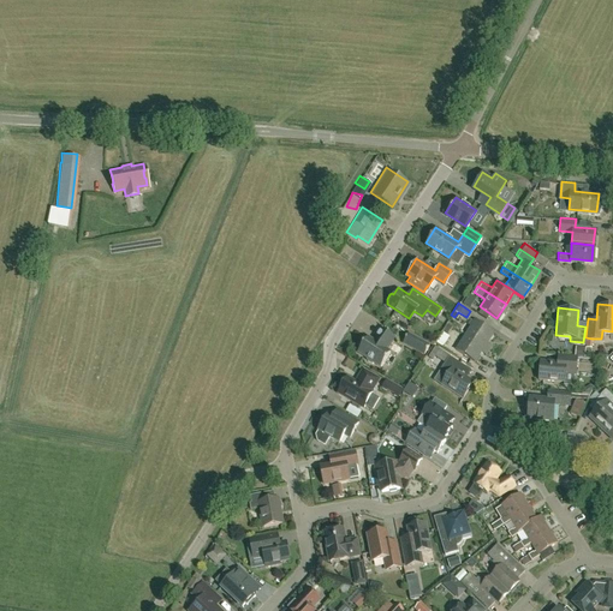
[(465,334),(487,348),(491,343),(486,341),(493,330),(474,318),(465,334)]
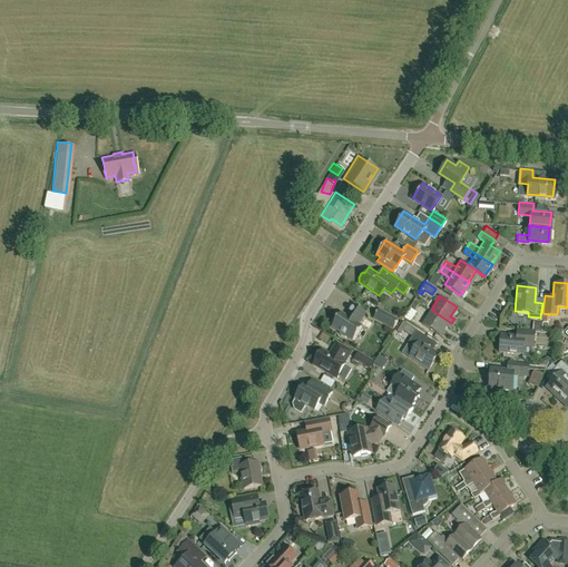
[(339,311),(330,324),(338,330),(339,332),(342,335),(345,334),(351,339),(360,325),(355,323),(363,311),(351,303),(345,312),(346,313),(345,315),(339,311)]
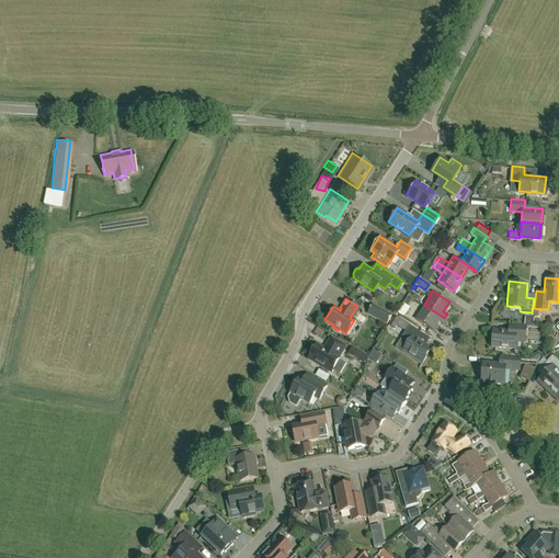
[(389,314),(371,303),(366,310),(385,321),(389,314)]
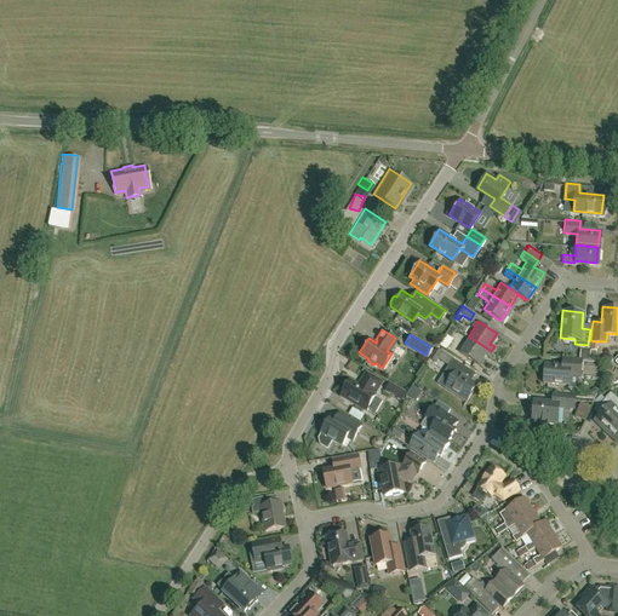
[(452,337),(446,346),(457,353),(463,344),(452,337)]
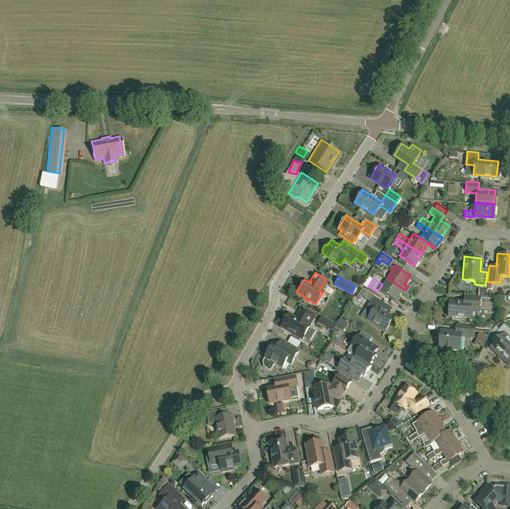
[(405,290),(387,278),(379,290),(394,300),(400,291),(403,293),(405,290)]
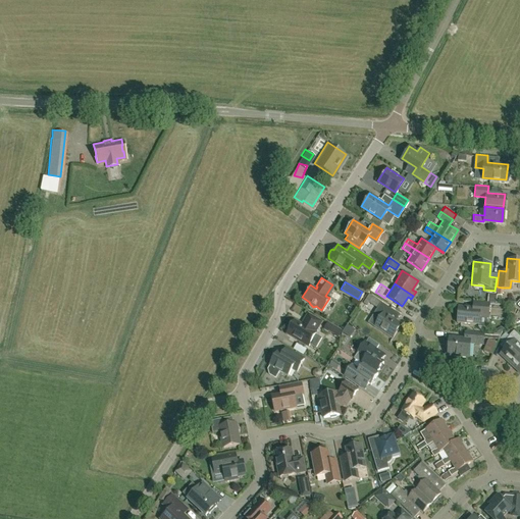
[(367,293),(362,301),(365,304),(367,300),(376,306),(379,300),(367,293)]
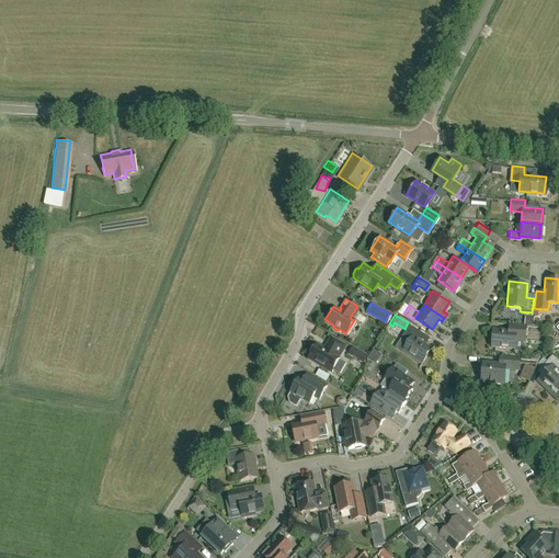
[(525,322),(534,323),(535,316),(526,315),(525,322)]
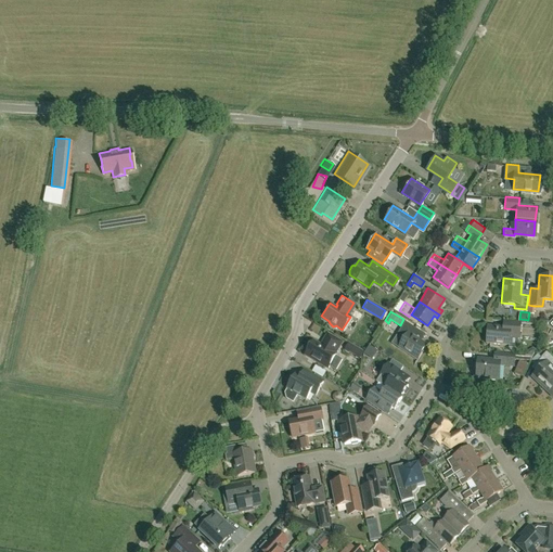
[(416,357),(425,343),(413,335),(418,328),(403,319),(400,325),(396,332),(403,337),(398,345),(416,357)]
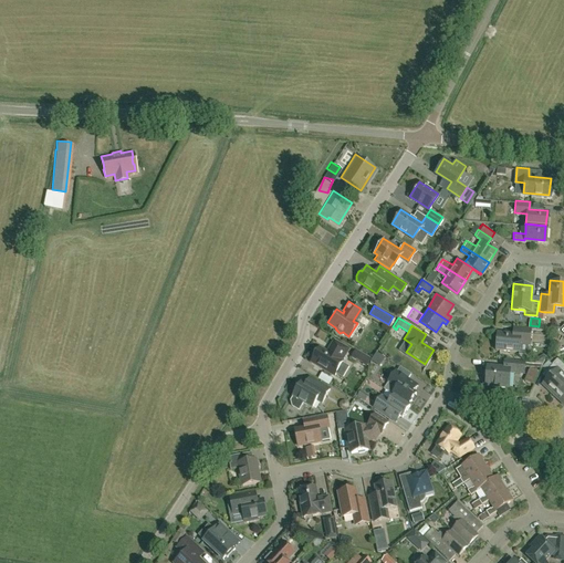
[(529,344),(530,327),(512,325),(512,333),(495,332),(494,348),(519,351),(519,343),(529,344)]
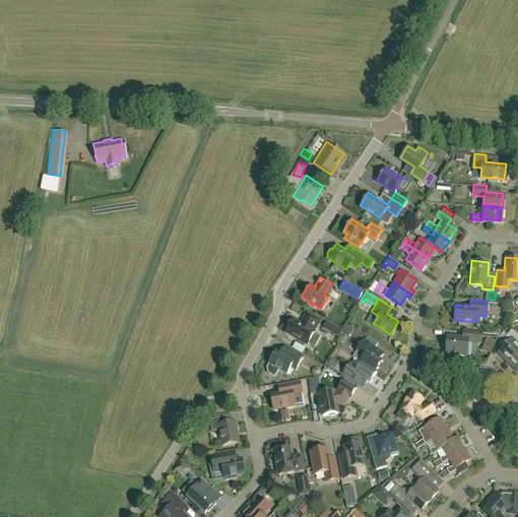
[(294,318),(285,330),(306,342),(307,341),(313,344),(319,334),(313,331),(314,329),(313,329),(319,318),(306,311),(300,321),(294,318)]
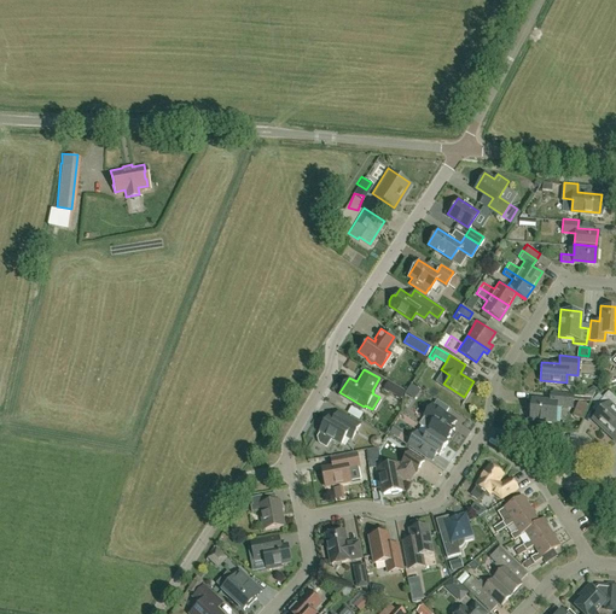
[(387,378),(381,387),(387,390),(387,389),(394,393),(394,395),(399,397),(404,389),(387,378)]
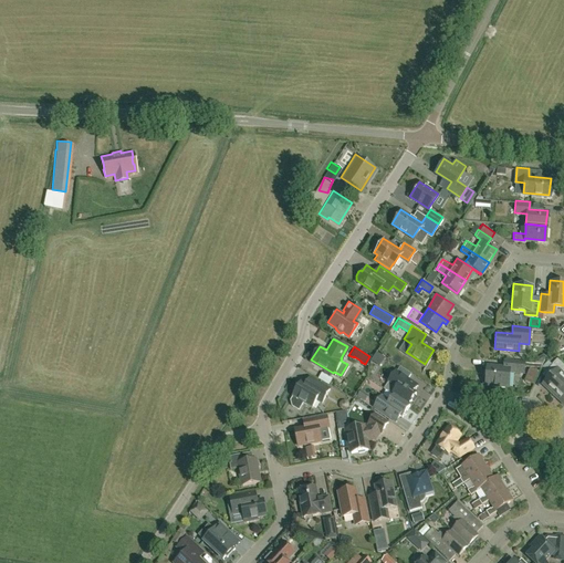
[(552,393),(563,378),(563,374),(560,369),(563,364),(555,356),(545,366),(551,372),(541,382),(552,393)]
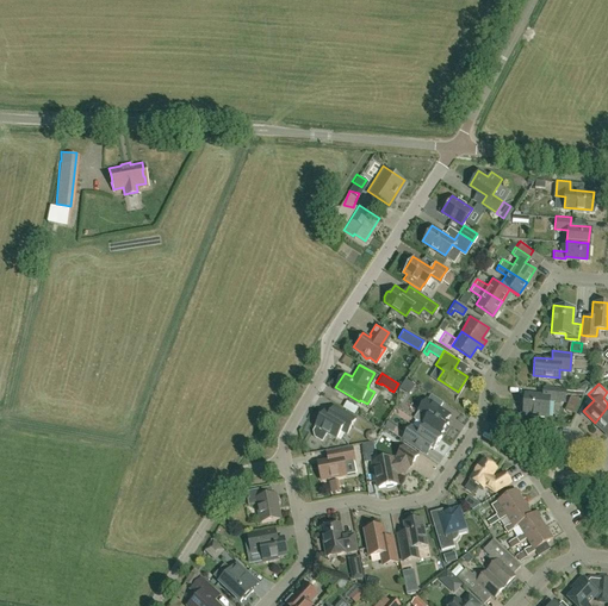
[(563,393),(564,389),(564,388),(543,386),(541,394),(523,393),(522,413),(546,414),(547,398),(563,399),(563,393)]
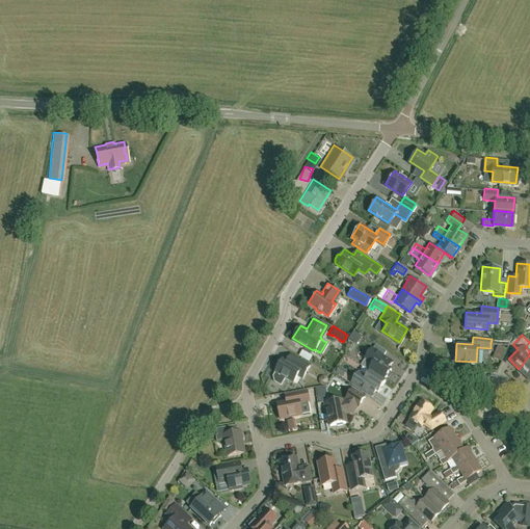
[(360,364),(367,368),(368,368),(383,379),(385,379),(382,378),(386,374),(388,373),(390,371),(389,369),(390,368),(388,366),(391,361),(382,354),(371,347),(364,356),(365,358),(360,364)]
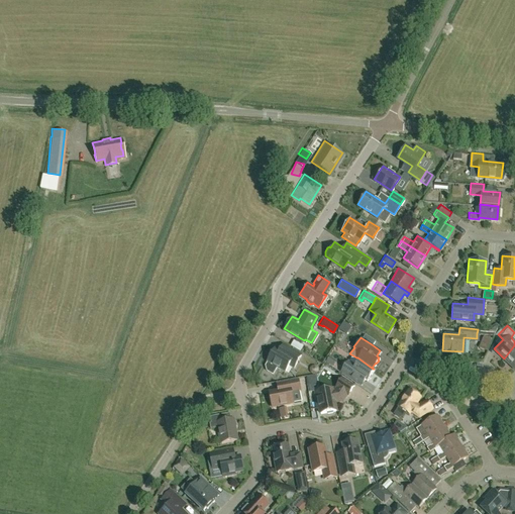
[(292,344),(302,349),(305,343),(295,338),(292,344)]
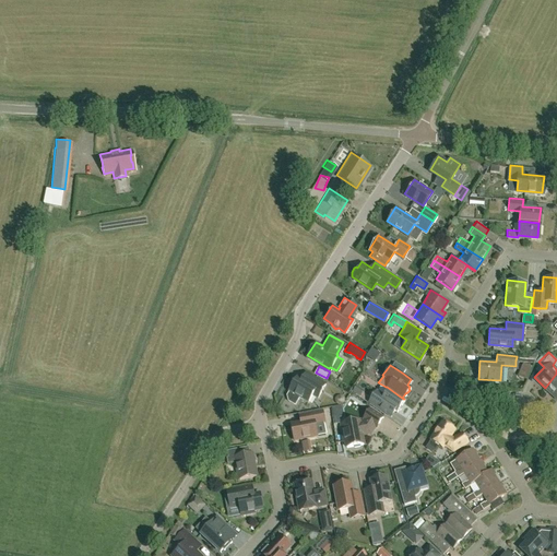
[(289,380),(291,385),(287,389),(289,390),(288,392),(286,393),(287,399),(294,402),(298,394),(307,400),(311,392),(317,395),(324,382),(305,370),(300,378),(296,375),(293,379),(289,380)]
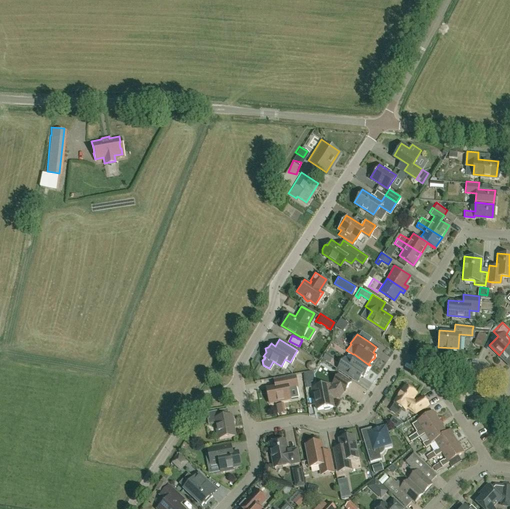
[(509,342),(499,355),(509,364),(509,362),(509,342)]
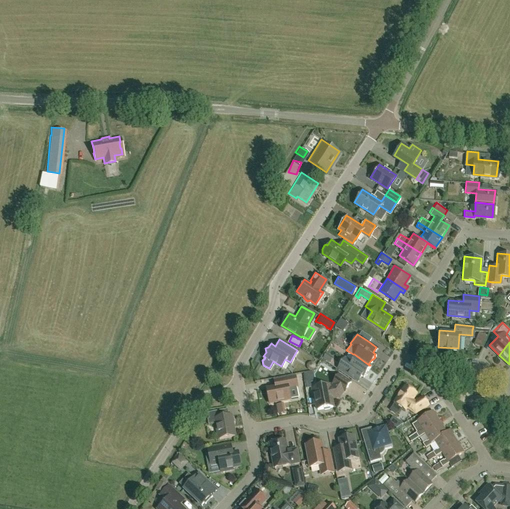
[(328,360),(331,356),(325,352),(322,356),(328,360)]
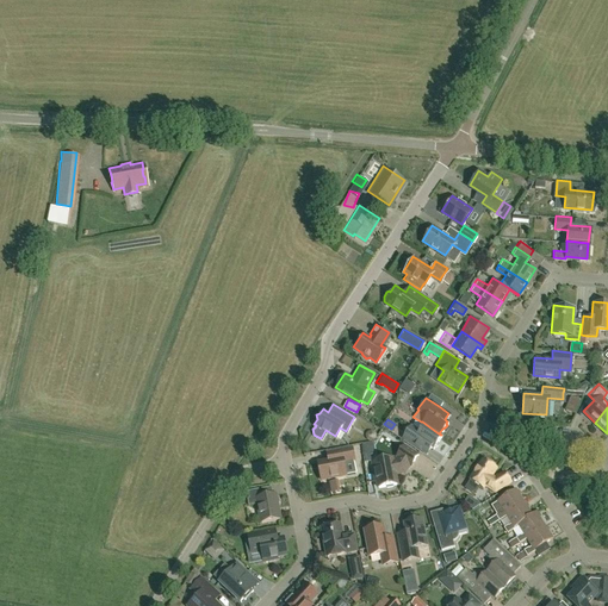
[(422,422),(421,422),(423,423),(419,430),(409,424),(402,436),(426,451),(429,445),(432,447),(433,445),(435,445),(438,442),(436,439),(440,435),(422,422)]
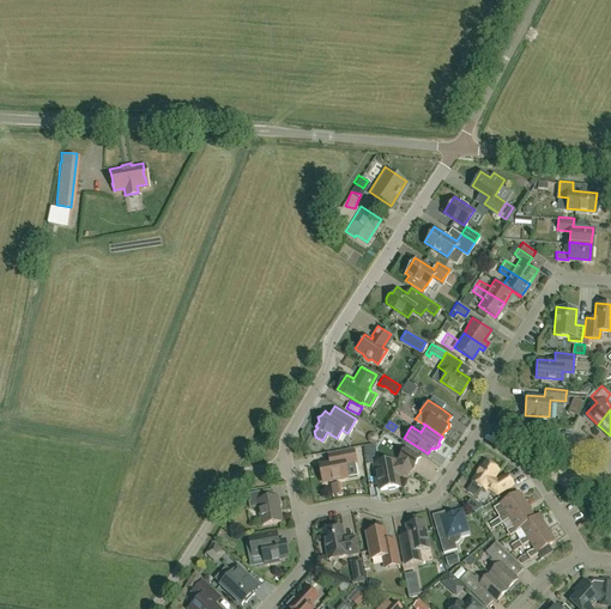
[(371,443),(361,444),(364,462),(370,461),(369,455),(374,455),(371,443)]
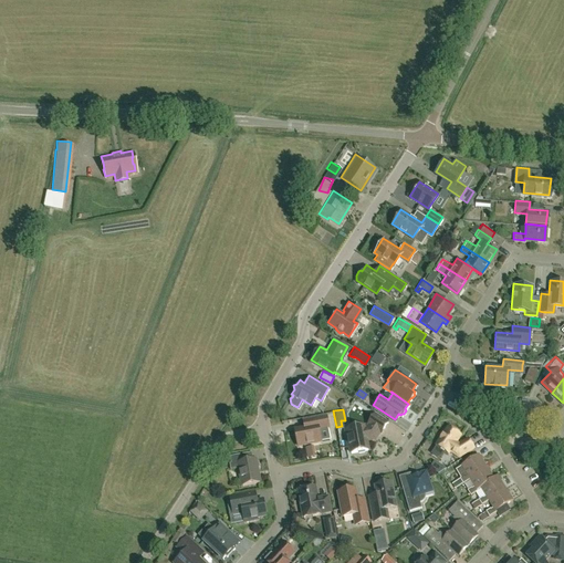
[(366,423),(344,427),(347,444),(348,444),(350,451),(355,450),(357,451),(363,450),(364,448),(366,448),(365,440),(364,434),(371,431),(374,427),(379,430),(379,431),(387,420),(374,412),(366,423)]
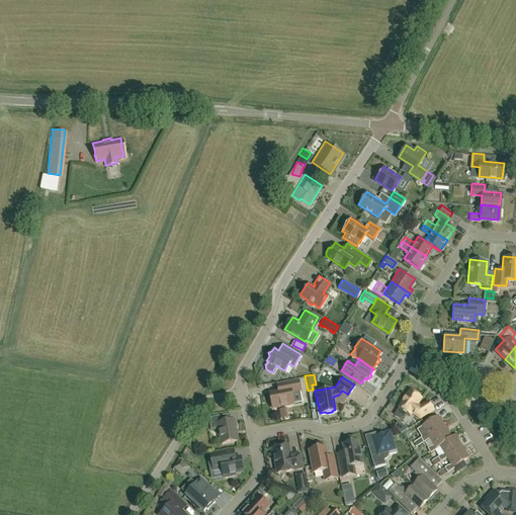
[(290,392),(299,390),(297,378),(276,382),(278,389),(268,391),(271,406),(292,402),(290,392)]
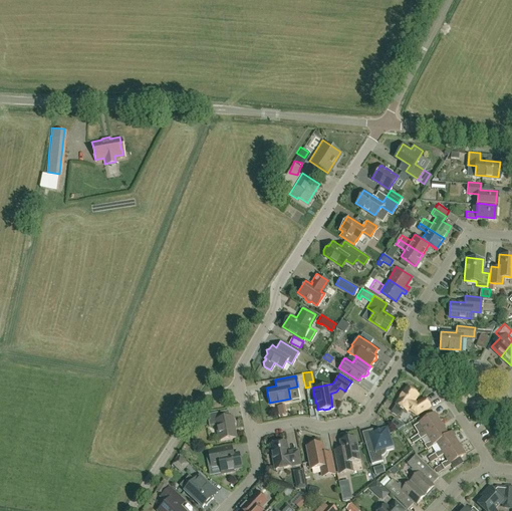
[(417,394),(405,386),(394,402),(406,410),(407,408),(416,414),(429,405),(424,397),(423,397),(423,398),(416,403),(412,400),(417,394)]
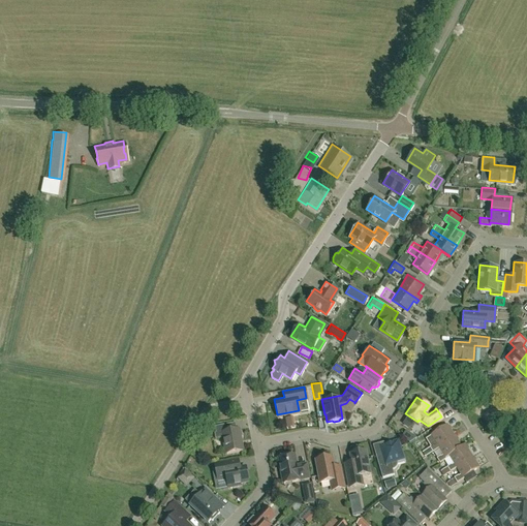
[(286,426),(296,425),(296,415),(285,416),(286,426)]
